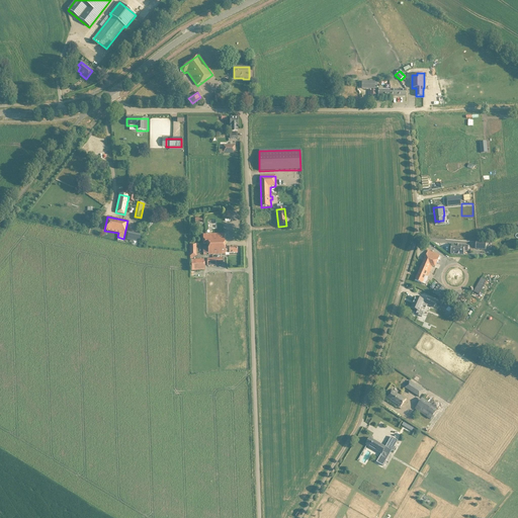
[(140,242),(141,235),(127,232),(126,239),(140,242)]
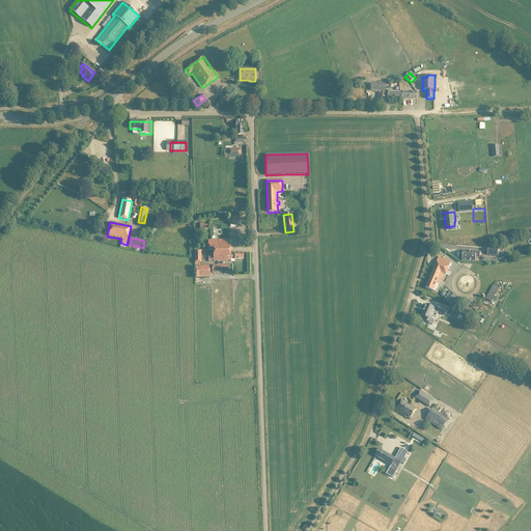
[(207,251),(213,250),(213,254),(207,254),(207,259),(210,259),(210,260),(211,260),(211,259),(214,259),(214,260),(243,259),(243,253),(230,253),(230,240),(207,241),(207,251)]
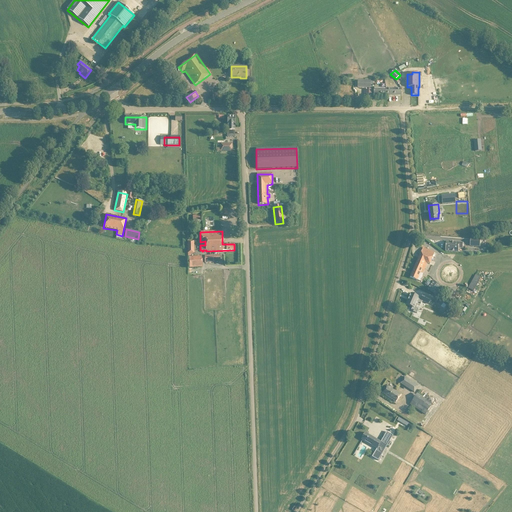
[(480,239),(471,238),(470,246),(480,247),(480,239)]
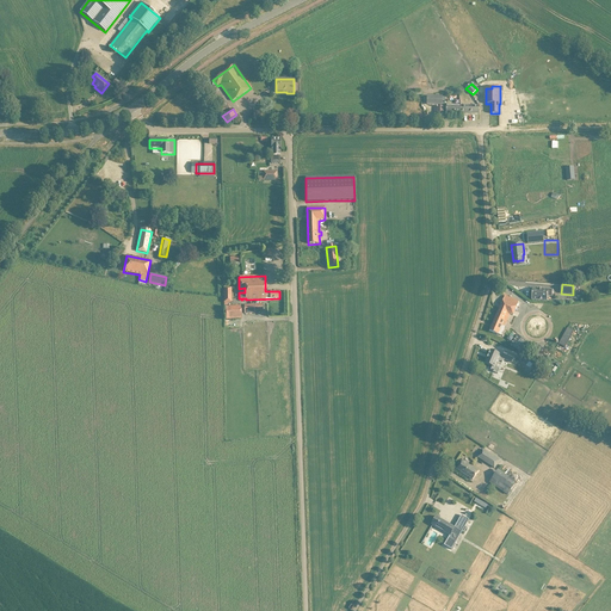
[(548,296),(553,296),(553,290),(537,289),(537,290),(532,289),(531,300),(548,301),(548,296)]
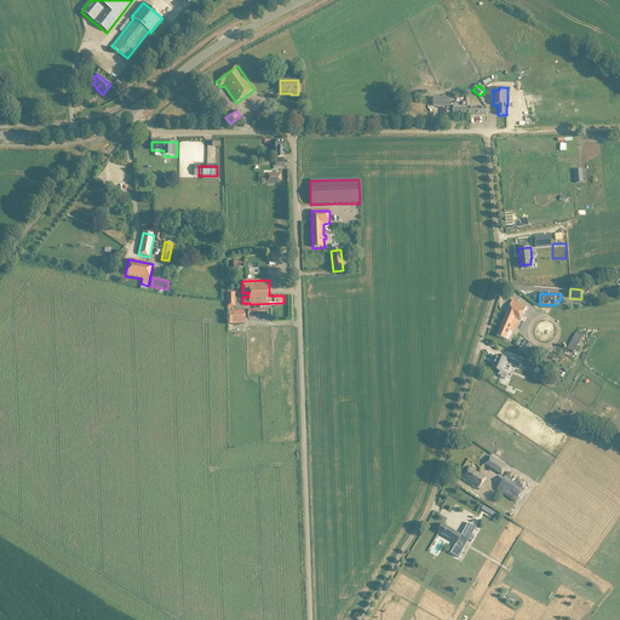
[(521,320),(527,306),(512,300),(497,337),(505,340),(510,331),(512,332),(517,319),(521,320)]
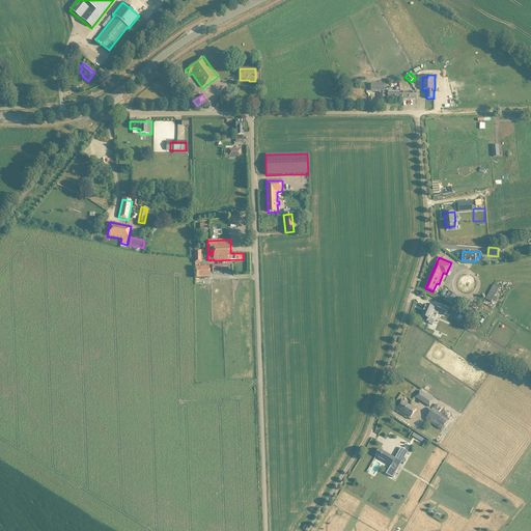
[(208,266),(196,267),(196,278),(210,277),(208,266)]
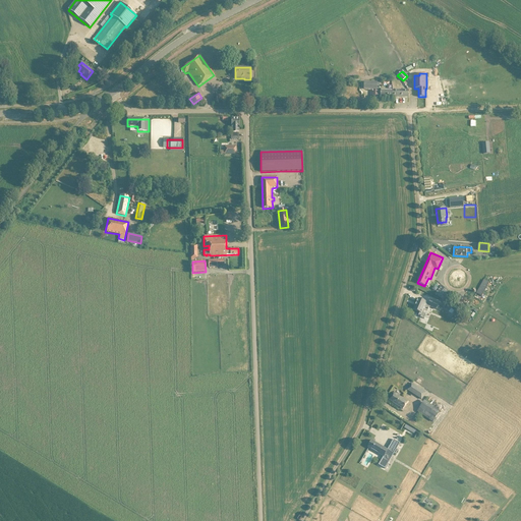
[(484,280),(474,297),(480,300),(489,283),(484,280)]
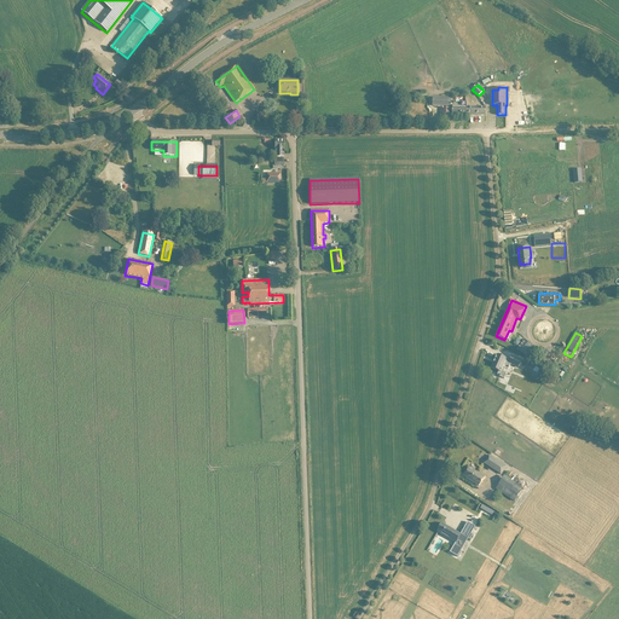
[(525,356),(533,347),(525,340),(516,348),(525,356)]
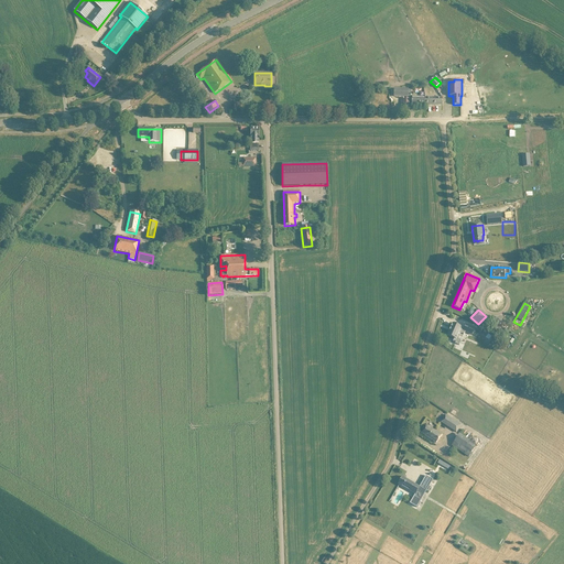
[(449,331),(447,335),(455,338),(453,343),(459,346),(462,340),(458,339),(461,334),(464,335),(465,333),(473,335),(475,329),(466,325),(464,329),(461,328),(462,327),(453,324),(449,332),(449,331)]
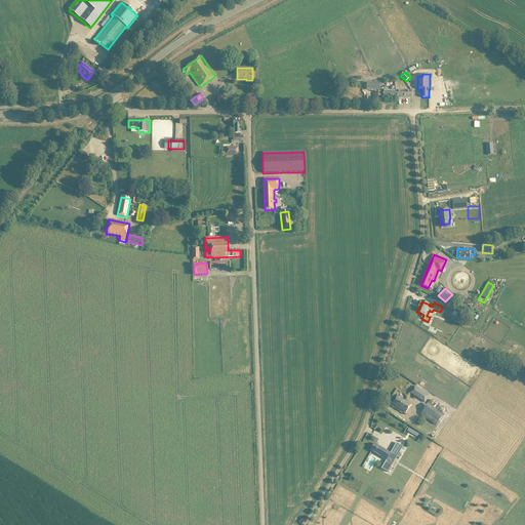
[(453,314),(452,315),(461,322),(463,319),(458,315),(459,314),(450,307),(448,310),(453,314)]
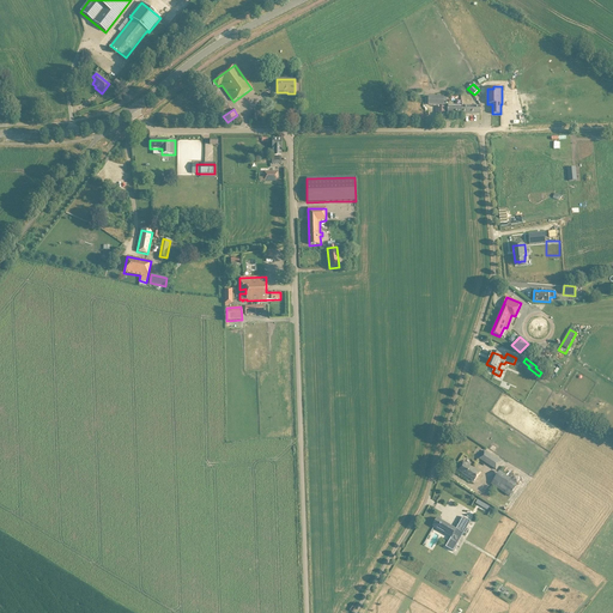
[(504,388),(492,380),(491,382),(502,390),(504,388)]
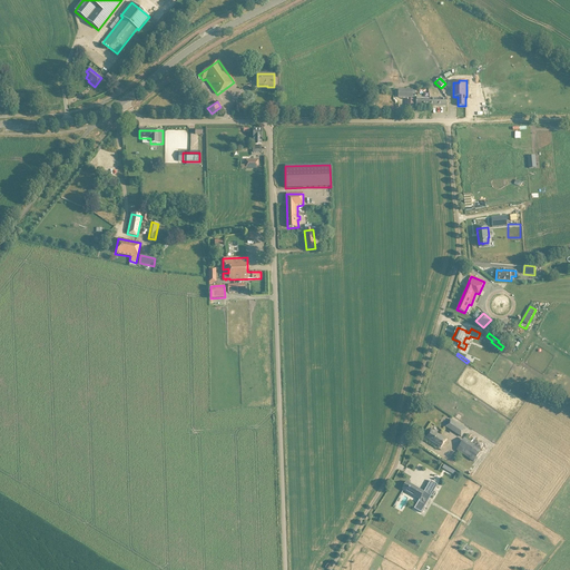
[(467,430),(451,419),(445,426),(461,438),(467,430)]
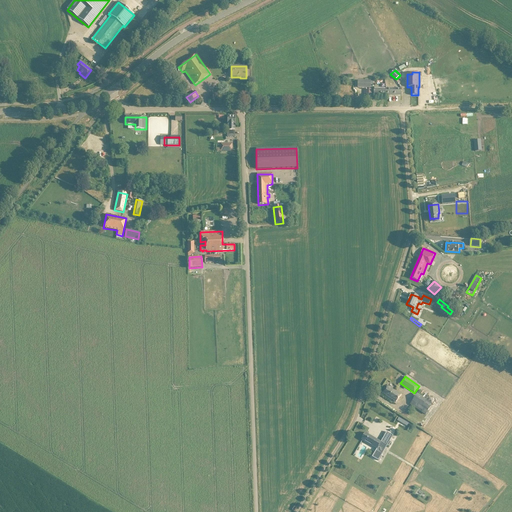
[(382,393),(396,402),(401,395),(387,386),(382,393)]
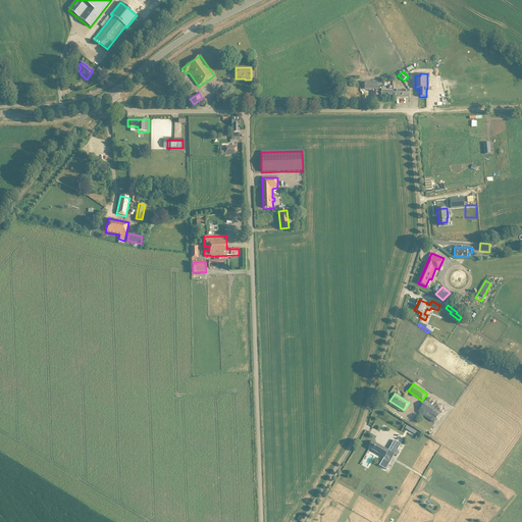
[(418,413),(434,423),(441,412),(425,402),(418,413)]
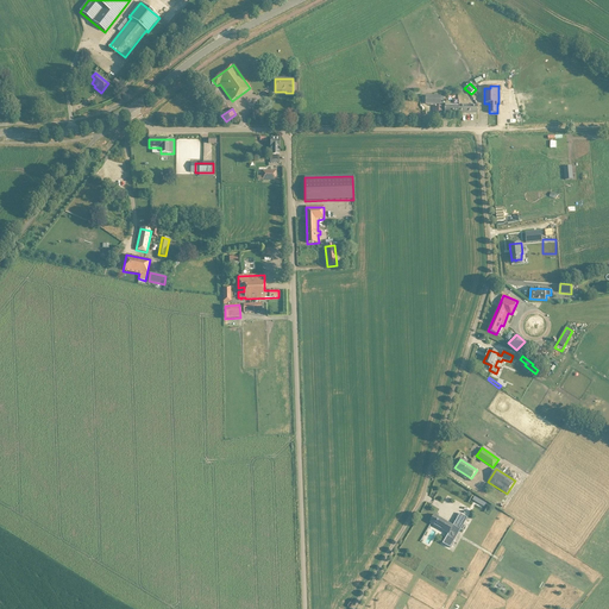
[(475,497),(472,501),(484,508),(487,504),(475,497)]
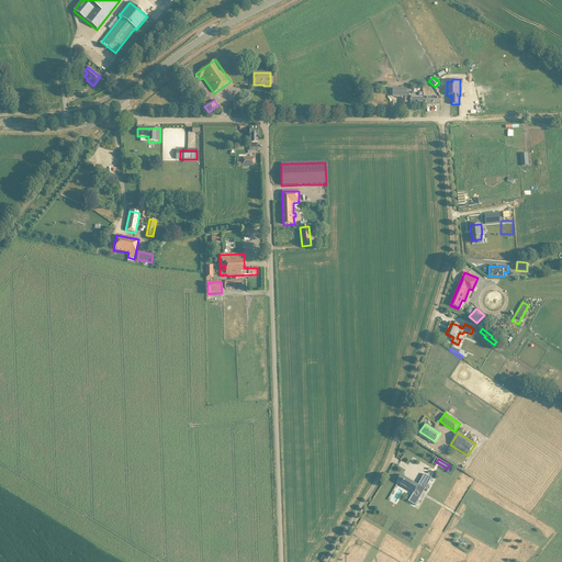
[(401,475),(396,483),(402,486),(403,484),(415,491),(414,493),(408,502),(415,506),(425,490),(418,485),(401,475)]
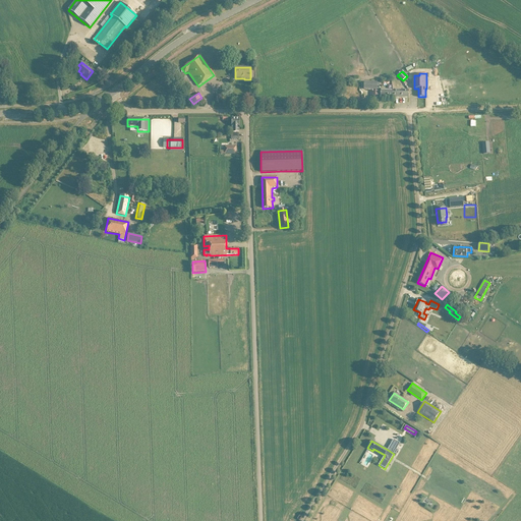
[(432,507),(435,502),(425,498),(423,502),(432,507)]
